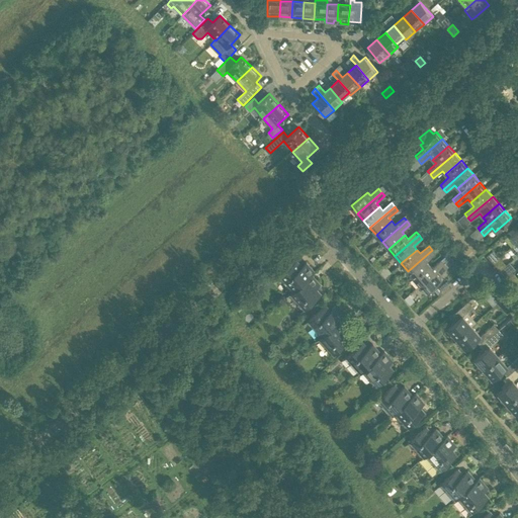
[(414,278),(429,264),(426,260),(435,253),(432,250),(408,271),(414,278)]
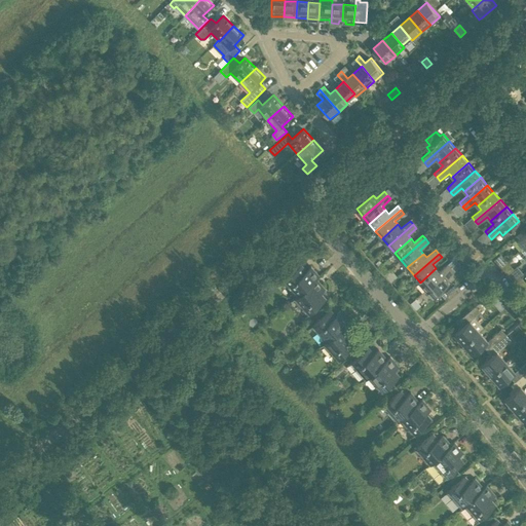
[(497,263),(503,257),(500,254),(494,260),(497,263)]
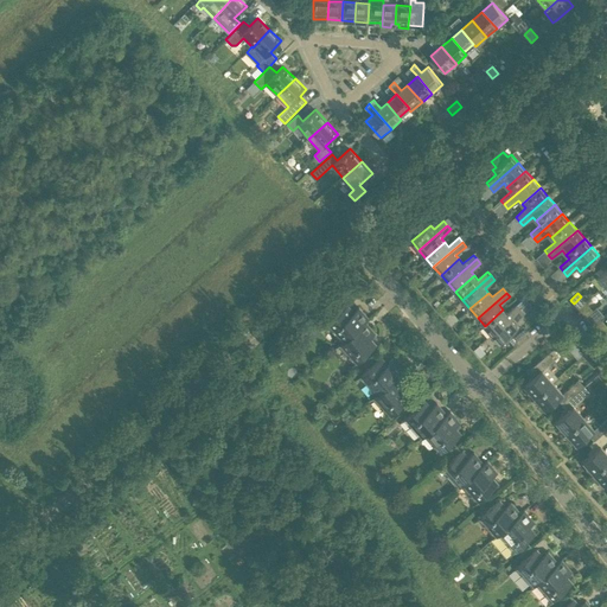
[(353,312),(347,305),(326,324),(343,342),(339,345),(365,321),(366,323),(370,319),(359,307),(353,312)]
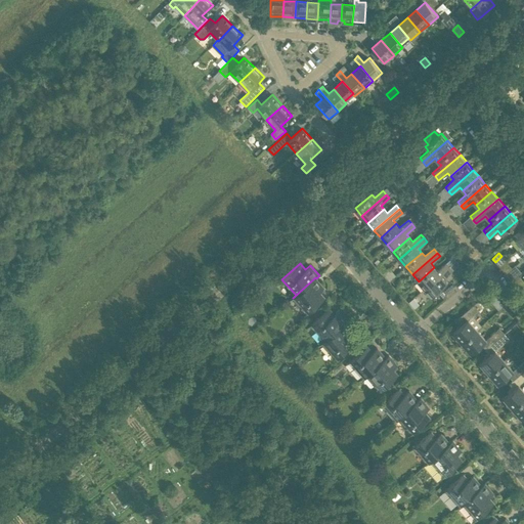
[(425,289),(449,267),(446,263),(437,270),(434,267),(419,281),(425,289)]
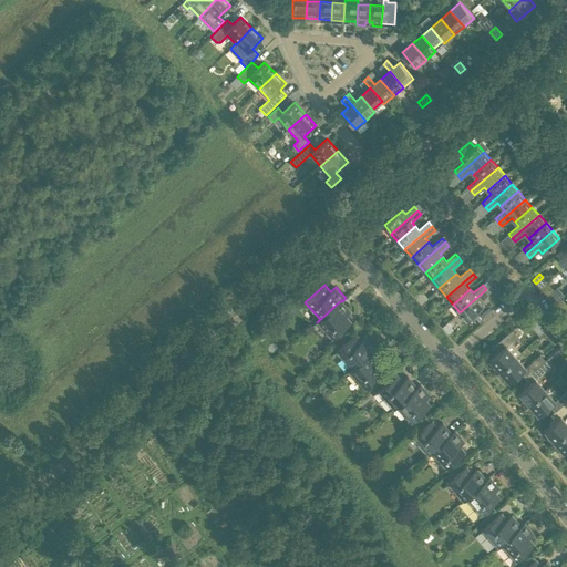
[(547,296),(554,290),(550,287),(544,292),(547,296)]
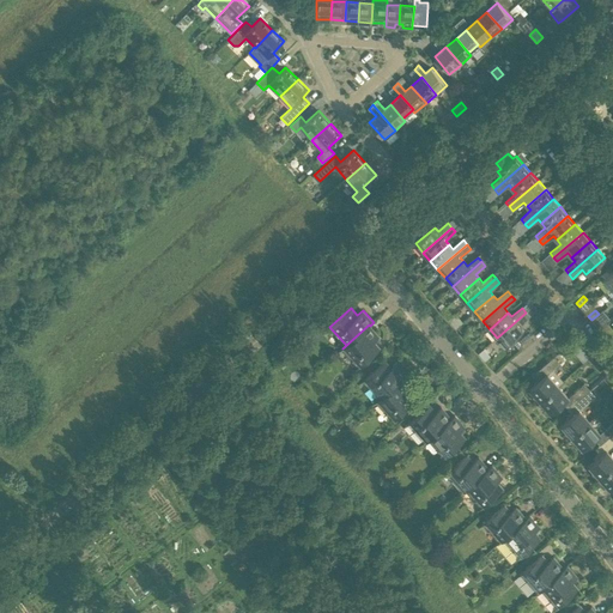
[(504,346),(523,329),(520,326),(529,316),(526,313),(497,338),(504,346)]
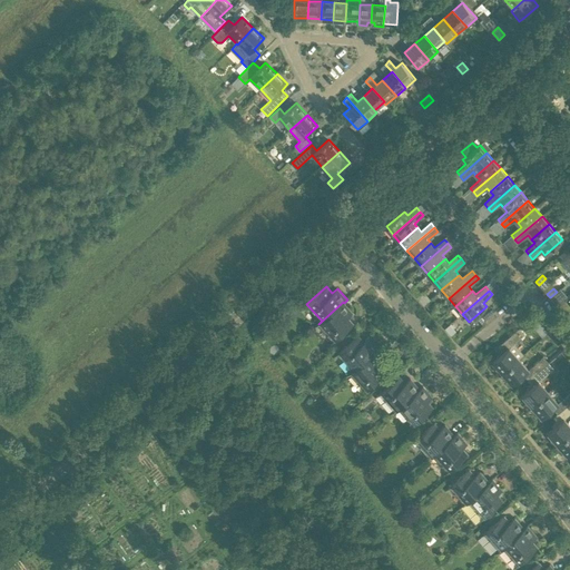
[(552,301),(559,295),(557,292),(550,297),(552,301)]
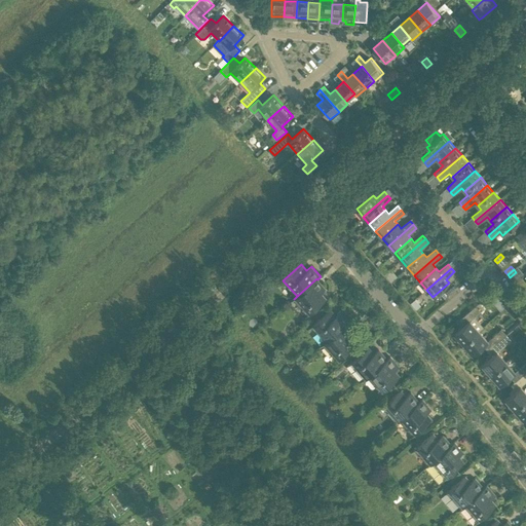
[(307,314),(326,299),(321,293),(326,289),(317,279),(316,278),(294,299),(307,314)]
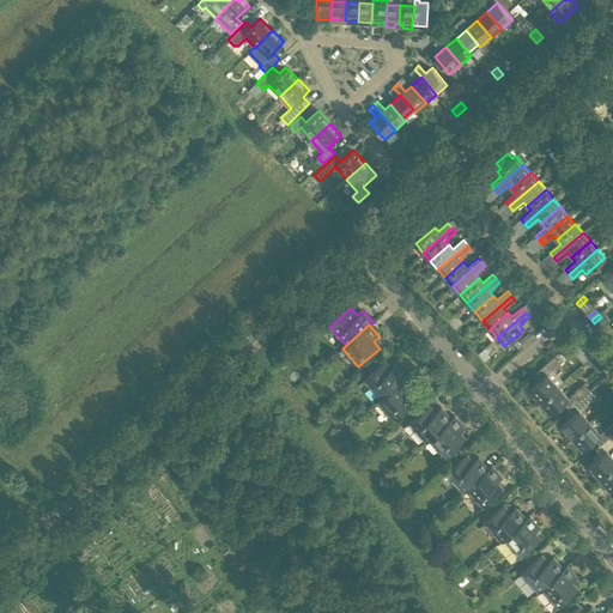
[(314,341),(322,334),(317,328),(316,327),(308,334),(309,335),(314,341)]
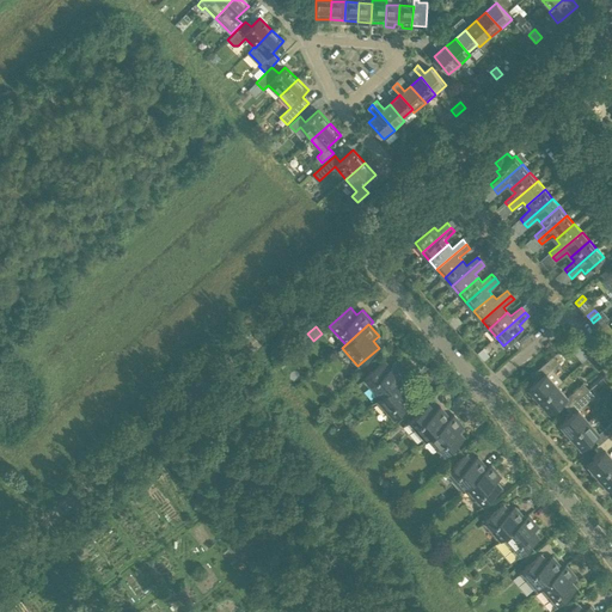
[(605,337),(611,330),(611,329),(610,326),(601,332),(605,337)]
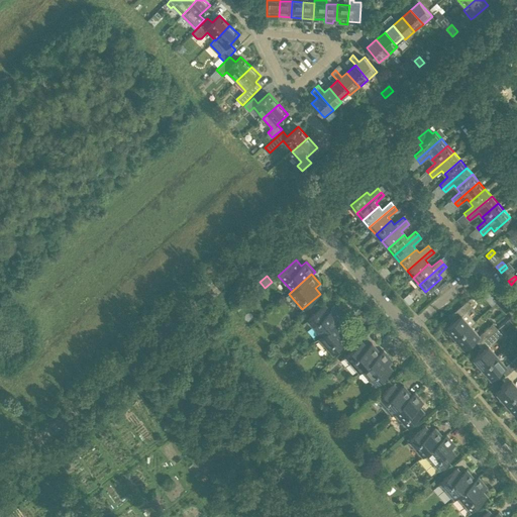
[(486,287),(481,292),(485,297),(491,292),(486,287)]
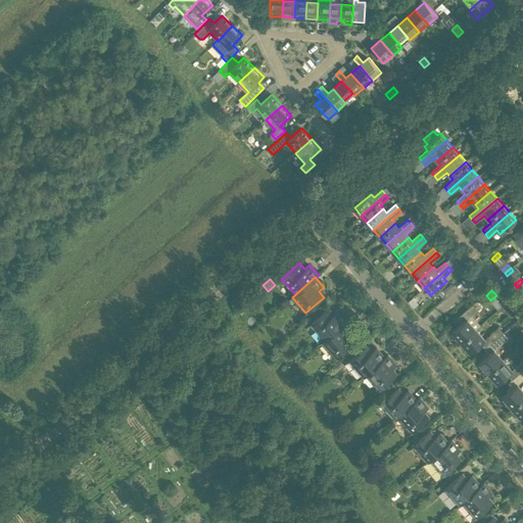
[(476,301),(458,318),(461,321),(458,324),(460,325),(452,332),(461,342),(476,329),(481,325),(472,315),(481,306),(476,301)]
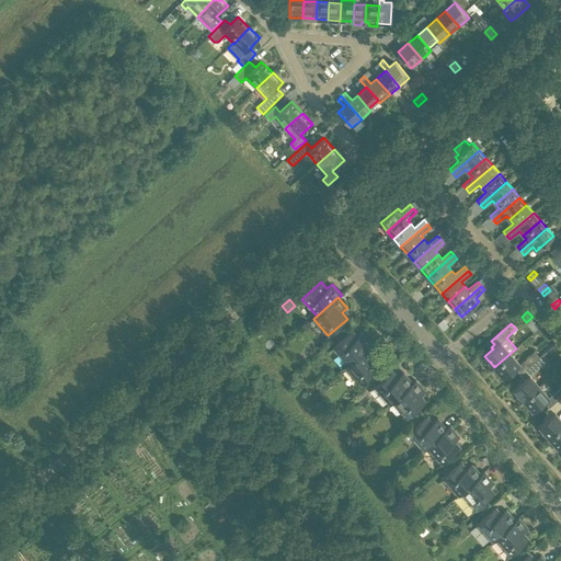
[(545,323),(540,327),(538,329),(541,332),(548,327),(545,323)]
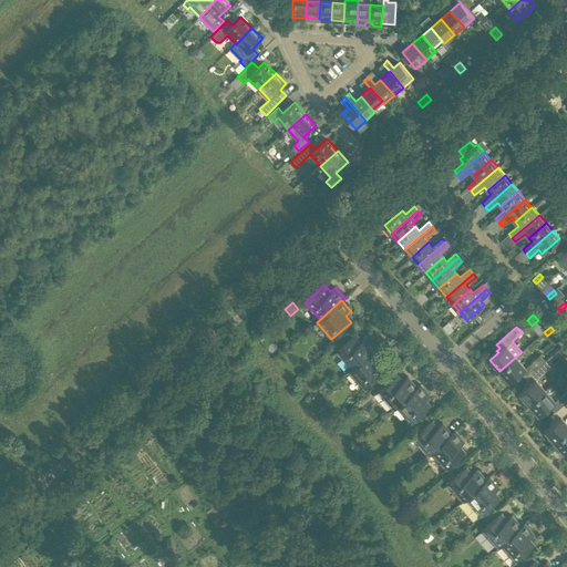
[(361,340),(356,334),(337,351),(351,369),(373,350),(377,347),(367,336),(361,340)]
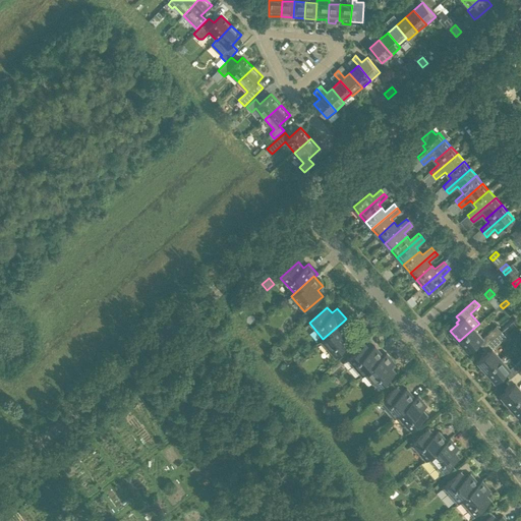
[(352,341),(347,336),(351,332),(343,322),(323,339),(320,341),(334,357),(352,341)]
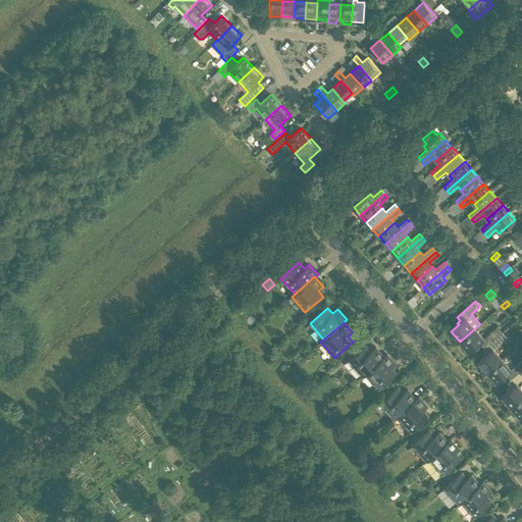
[(484,349),(503,332),(498,326),(484,338),(475,328),(460,342),(469,352),(477,346),(478,348),(481,345),(484,349)]
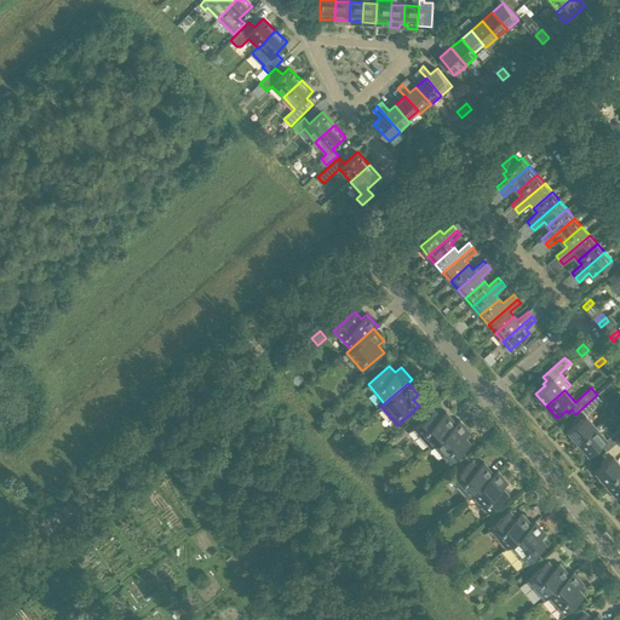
[(579,443),(597,428),(586,414),(603,400),(597,395),(575,414),(578,417),(574,420),(577,423),(568,430),(579,443)]
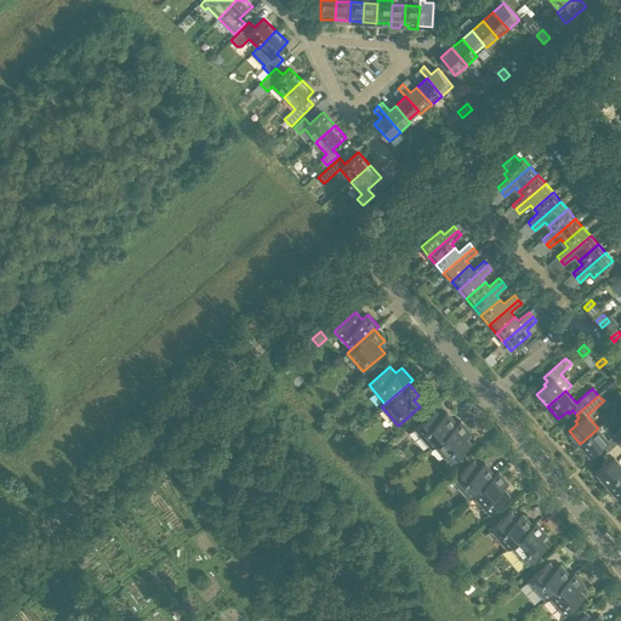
[(442,417),(436,410),(414,429),(431,448),(434,445),(438,442),(457,423),(448,412),(442,417)]
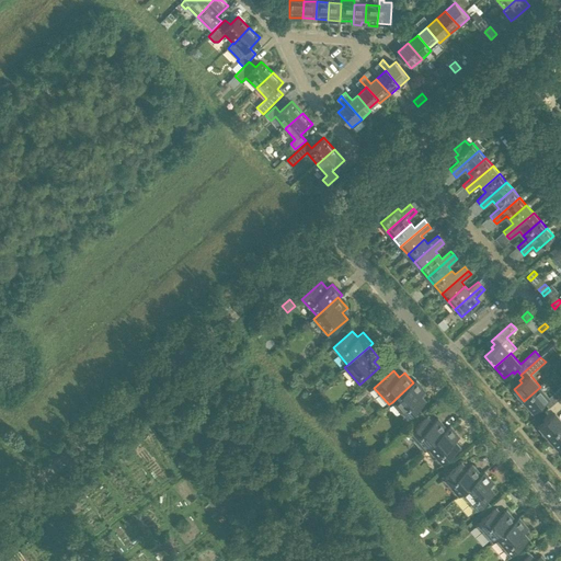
[(407,419),(426,401),(421,396),(426,391),(416,380),(413,382),(396,399),(392,402),(407,419)]
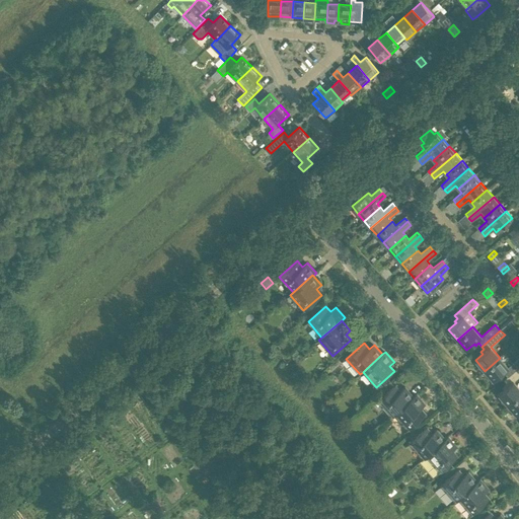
[(508,377),(518,367),(518,357),(508,367),(500,358),(485,371),(494,381),(501,374),(503,376),(506,374),(508,376),(508,377)]
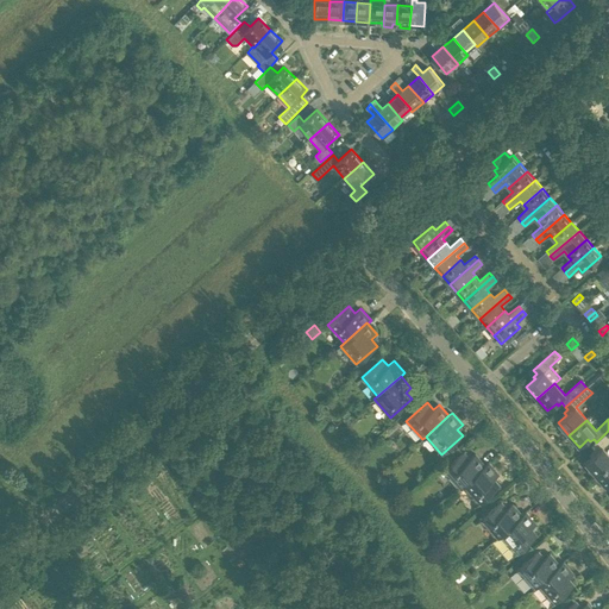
[(608,453),(603,447),(608,441),(608,431),(596,443),(596,441),(591,446),(595,450),(591,452),(594,454),(585,463),(596,475),(608,463),(608,453)]
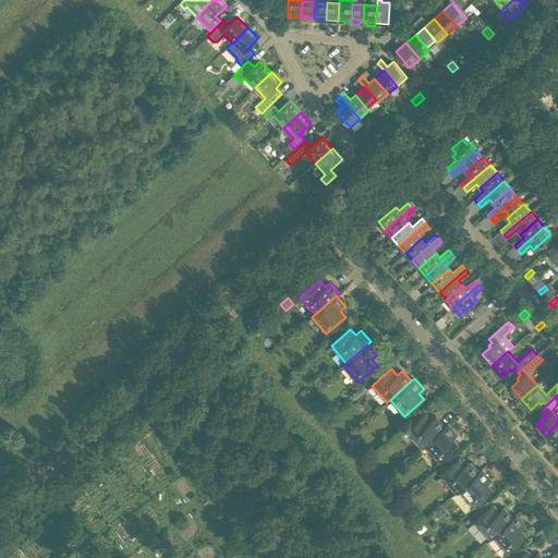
[(431,420),(425,414),(405,431),(421,448),(424,445),(429,440),(445,426),(436,415),(431,420)]
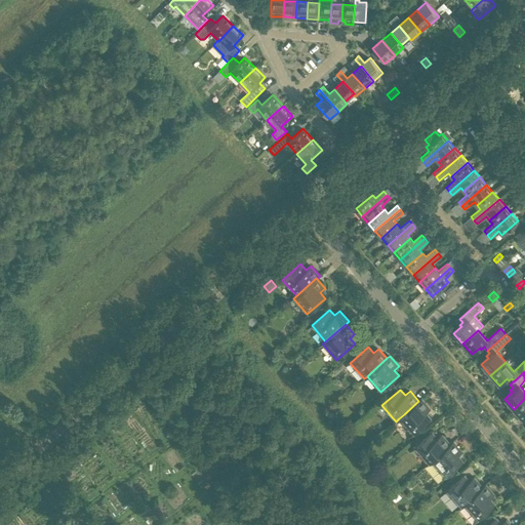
[(412,435),(431,418),(426,412),(431,408),(421,398),(418,401),(404,414),(399,418),(412,435)]
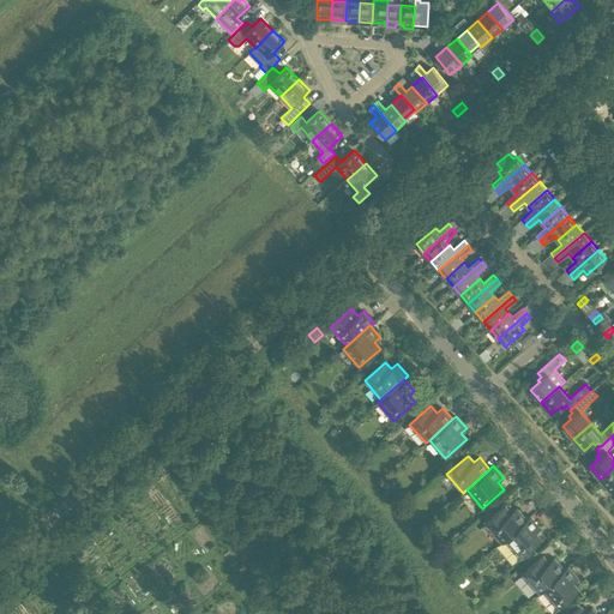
[(613,467),(601,479),(612,491),(613,488),(613,467)]
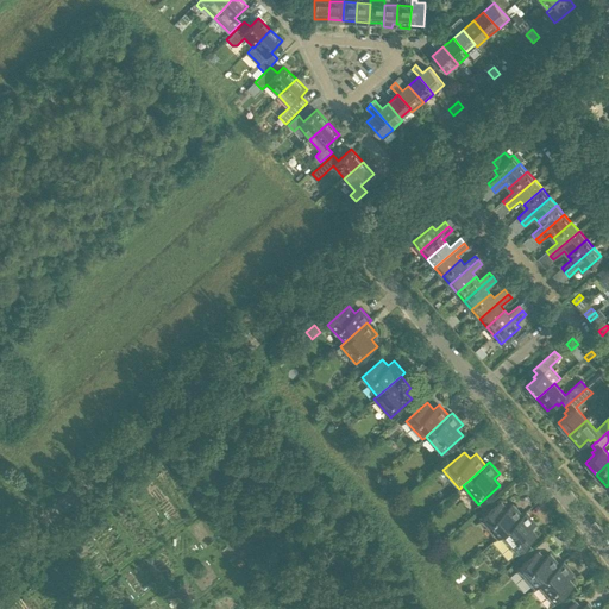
[(507,508),(501,501),(479,520),(496,539),(500,535),(523,515),(522,515),(513,503),(507,508)]
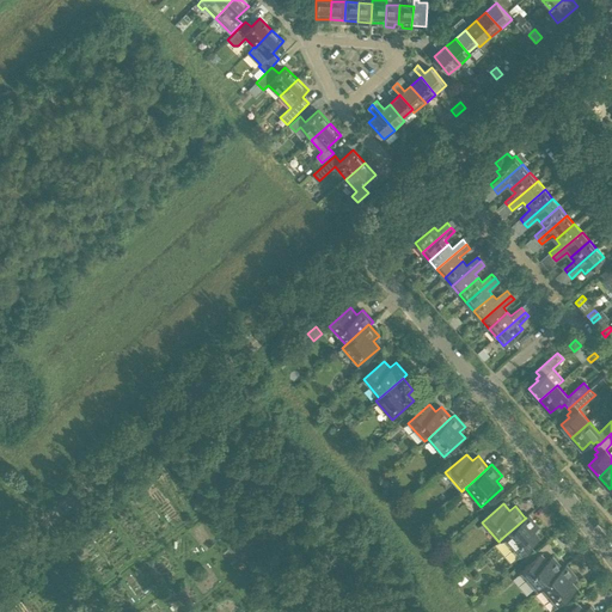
[(519,556),(540,538),(534,531),(539,526),(528,514),(525,518),(526,518),(502,538),(519,556)]
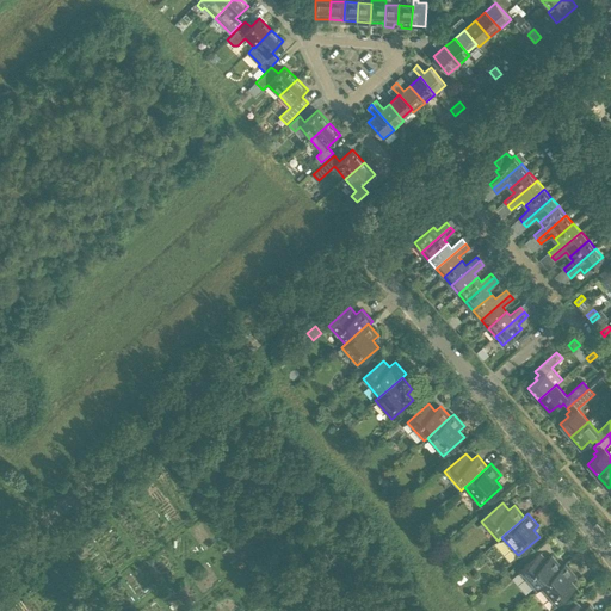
[(547,560),(541,553),(519,572),(536,590),(539,587),(548,579),(562,567),(562,566),(551,555),(547,560)]
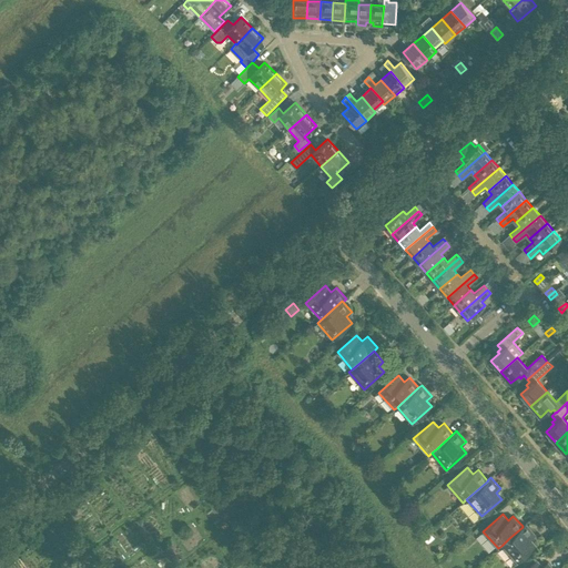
[(516,563),(536,545),(530,539),(535,535),(526,524),(523,526),(523,527),(509,538),(501,546),(516,563)]
